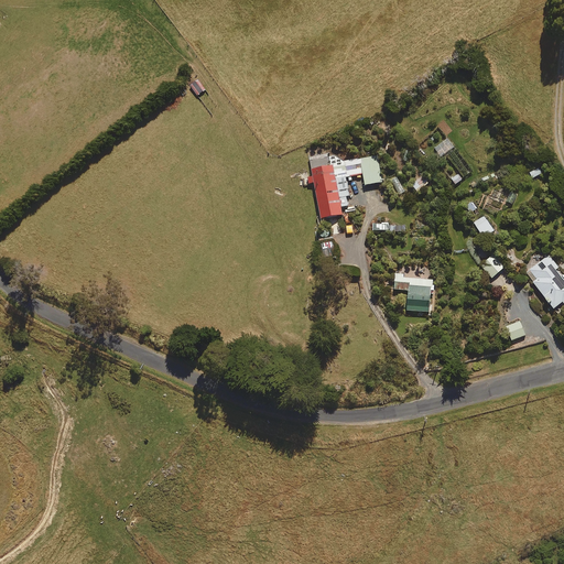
[(198,78),(188,85),(195,97),(205,90),(198,78)]
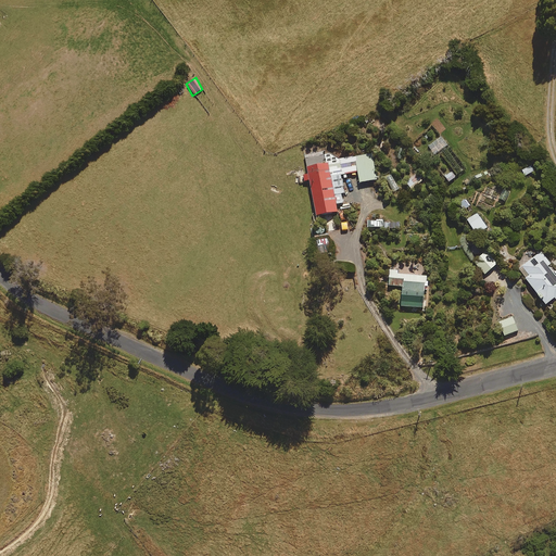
[(447,149),(441,153),(458,178),(465,174),(447,149)]
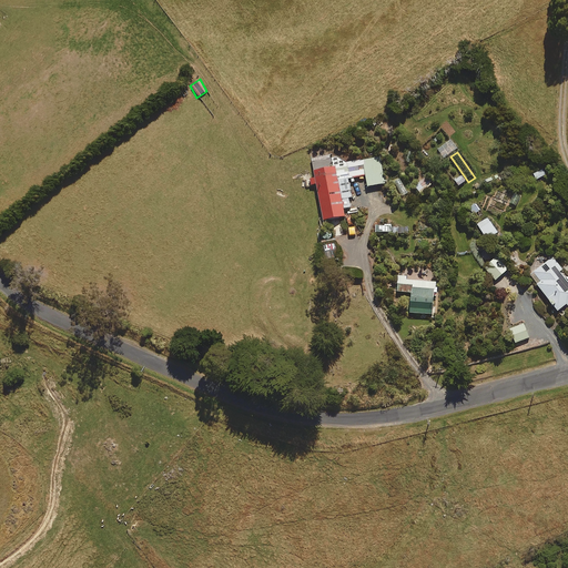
[(342,155),(312,160),(314,174),(306,175),(307,185),(317,184),(323,220),(345,216),(344,209),(353,208),(348,179),(367,176),(366,170),(379,168),(378,158),(343,163),(342,155)]
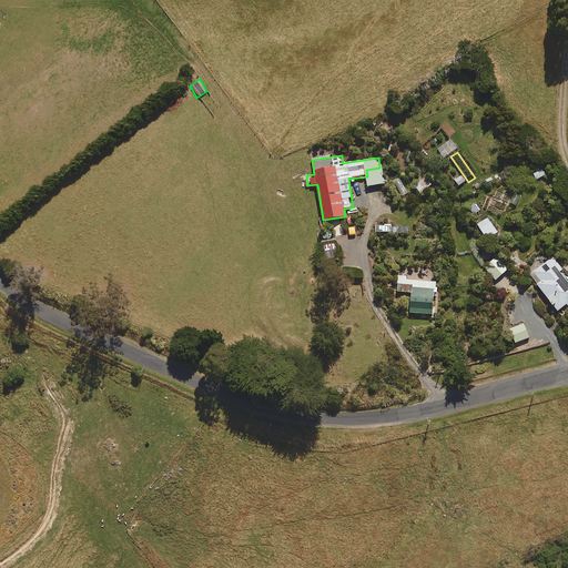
[(536,181),(548,174),(543,165),(531,172),(536,181)]
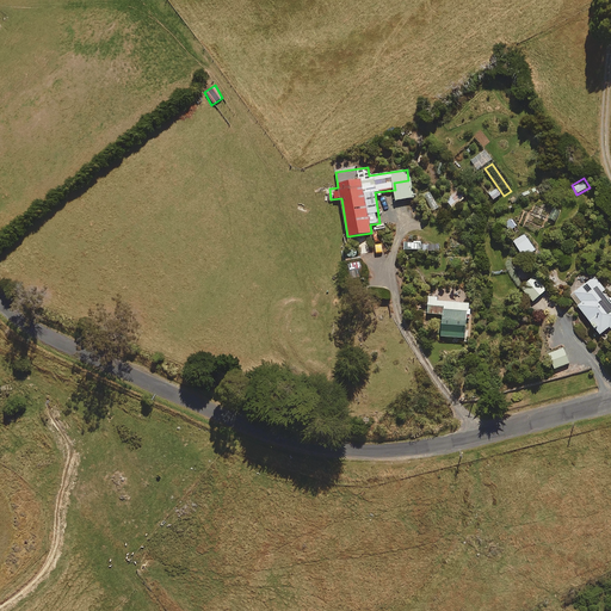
[(493,203),(501,193),(494,187),(486,196),(493,203)]
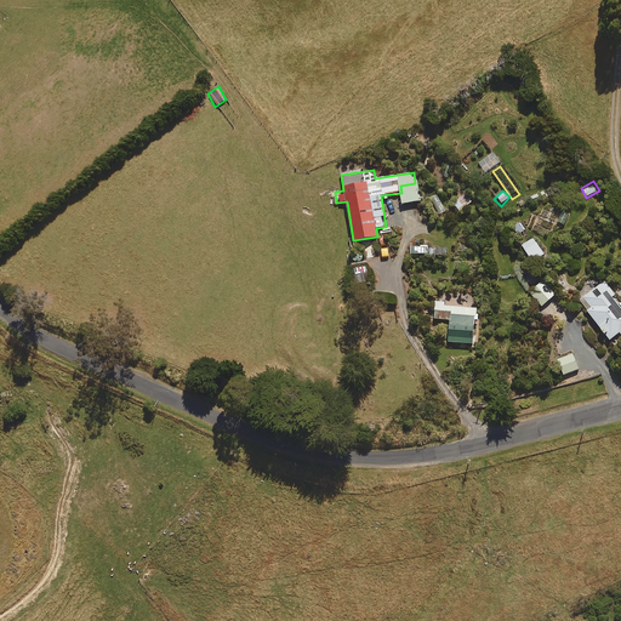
[(471,198),(466,193),(454,204),(459,210),(471,198)]
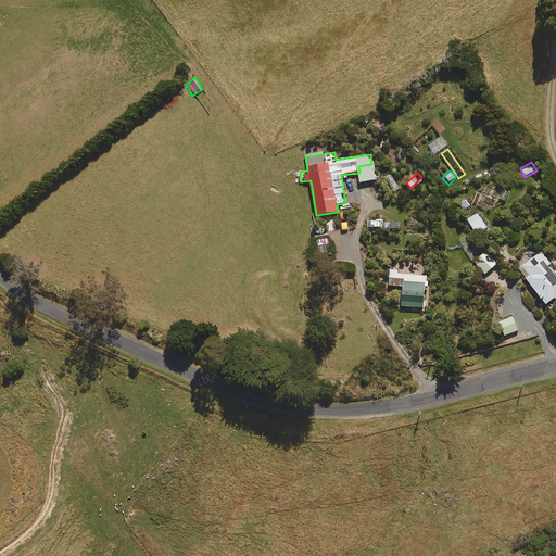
[(401,190),(393,175),(383,179),(391,194),(401,190)]
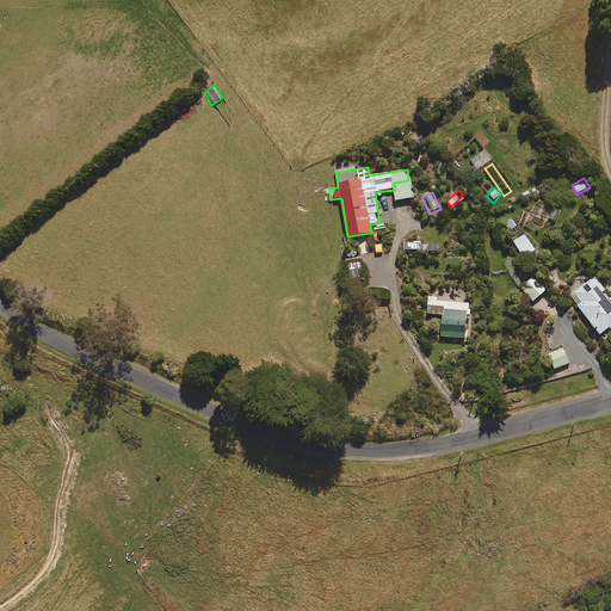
[(560,211),(553,208),(548,218),(555,222),(560,211)]
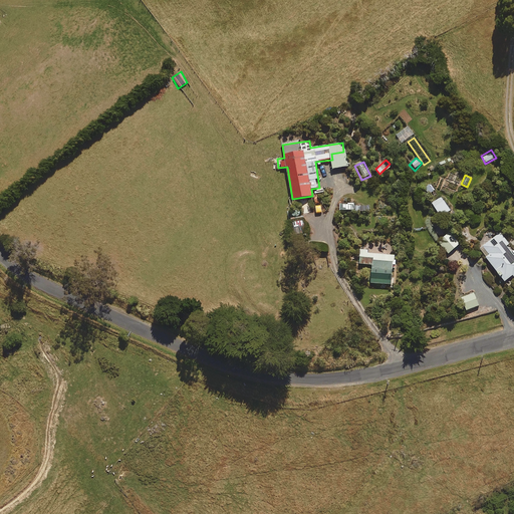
[(438,192),(430,183),(423,189),(431,198),(438,192)]
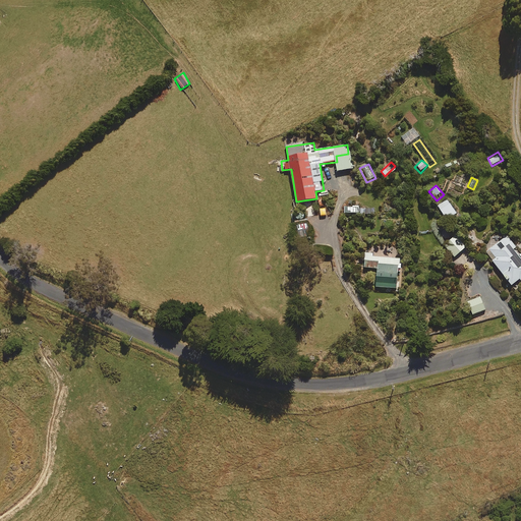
[(457,215),(447,199),(438,207),(448,221),(457,215)]
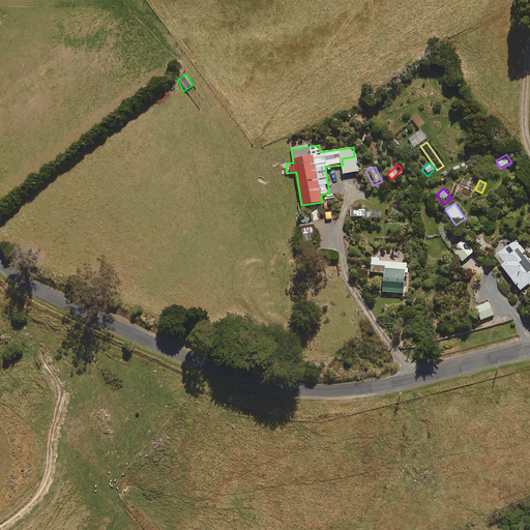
[(383,209),(366,210),(366,219),(383,219),(383,209)]
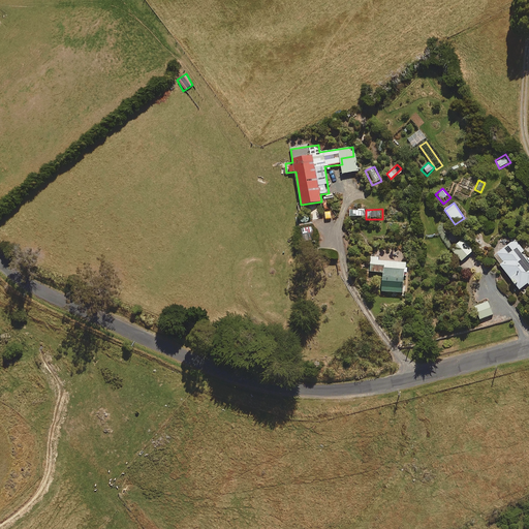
[(473,251),(463,239),(452,249),(462,261),(473,251)]
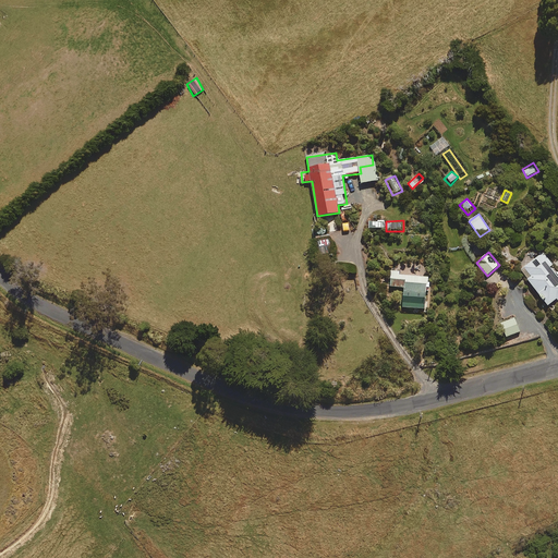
[(553,265),(544,253),(521,270),(548,306),(557,298),(557,276),(550,267),(553,265)]
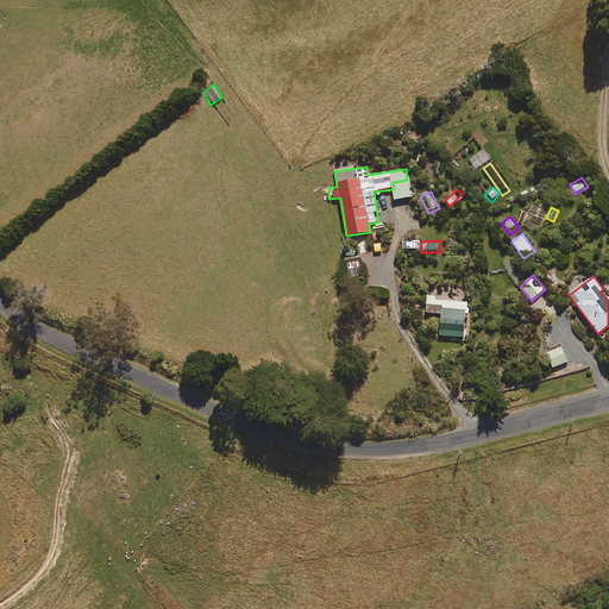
[(437,296),(427,296),(426,313),(441,314),(439,336),(463,337),(466,302),(435,300),(437,296)]
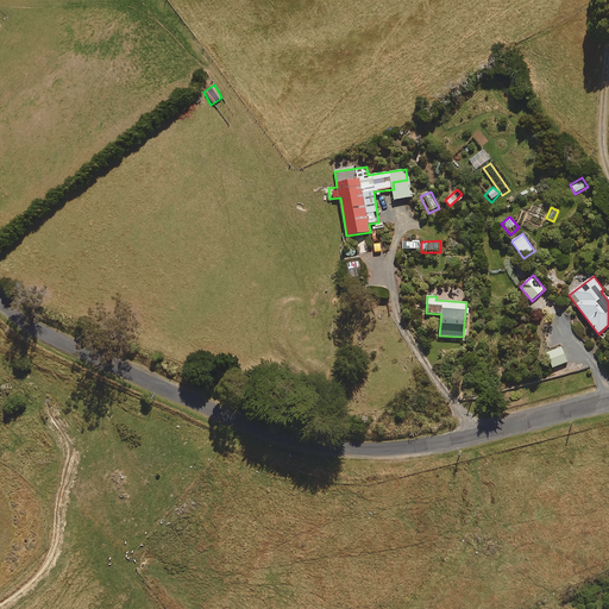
[(567,362),(562,347),(546,353),(552,369),(567,362)]
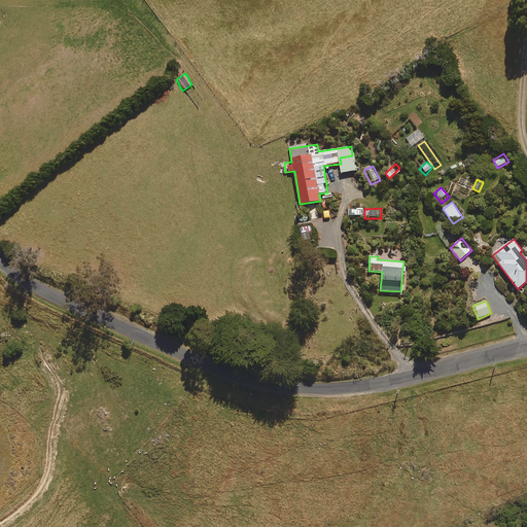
All buildings are outlined.
